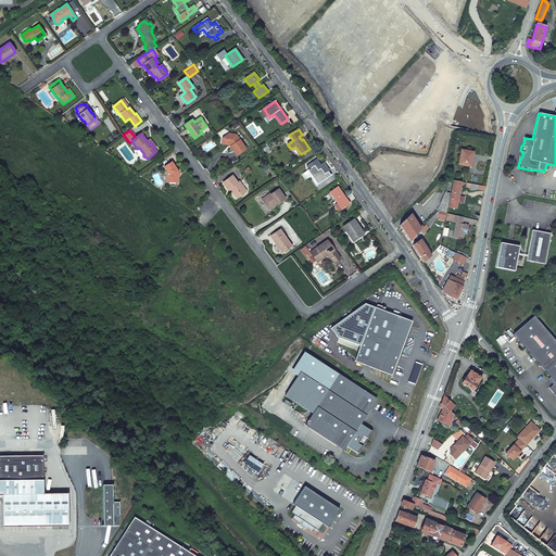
[(234,146),(231,147),(238,155),(247,149),(237,136),(229,136),(227,137),(226,140),(223,139),(222,144),(228,146),(230,144),(231,143),(234,146)]
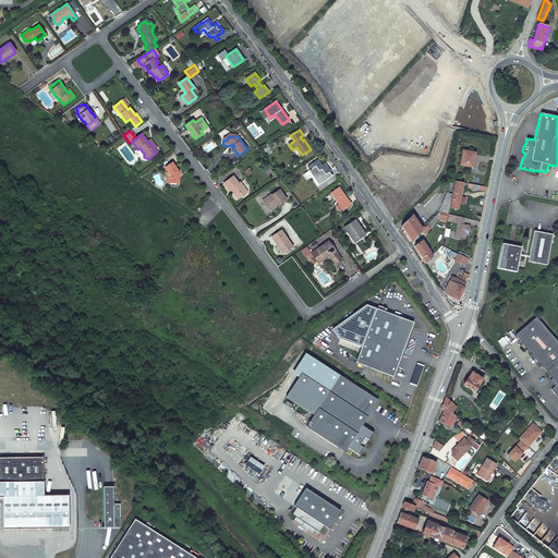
[(473,154),(463,152),(461,165),(472,167),(473,161),(472,161),(473,154)]
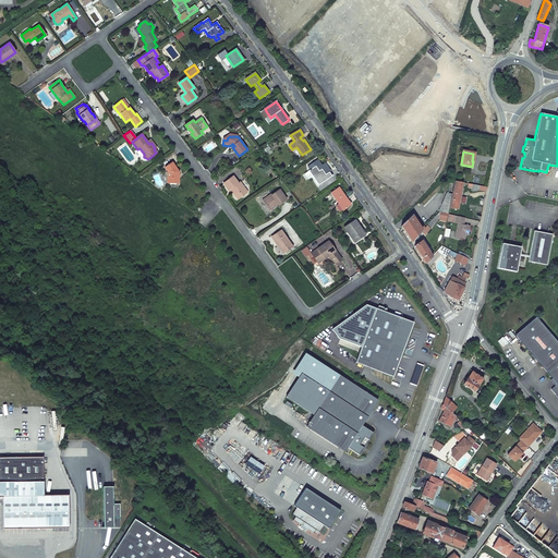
[(332,176),(327,167),(324,168),(322,166),(317,160),(308,167),(311,170),(308,171),(319,185),(332,176)]
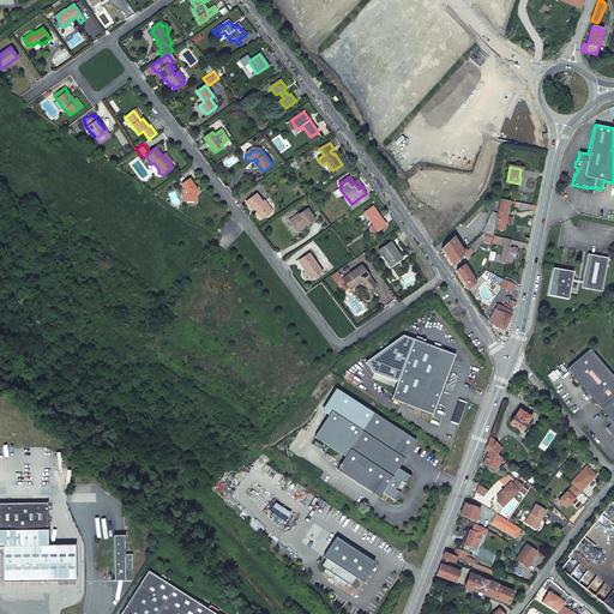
[(196,203),(196,194),(196,193),(197,190),(188,180),(181,186),(184,190),(184,202),(196,203)]
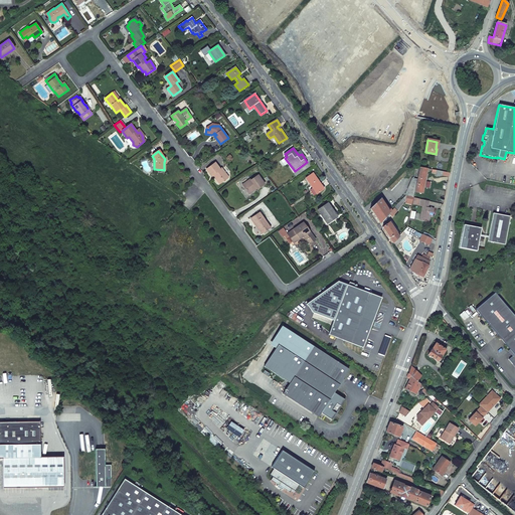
[(212,175),(217,181),(221,178),(223,180),(228,177),(221,168),(219,169),(214,163),(205,170),(211,176),(212,175)]
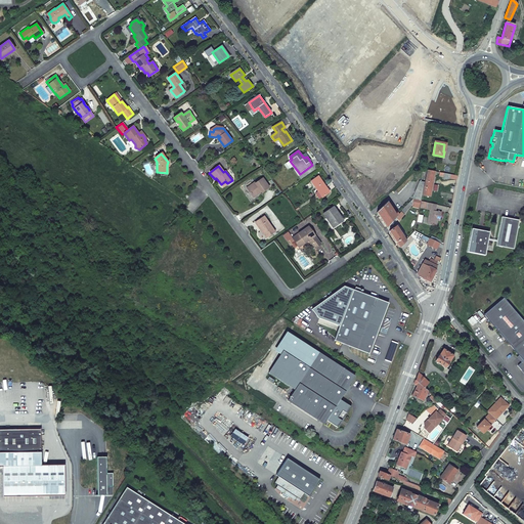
[(433,182),(435,171),(428,170),(423,195),(430,197),(433,182)]
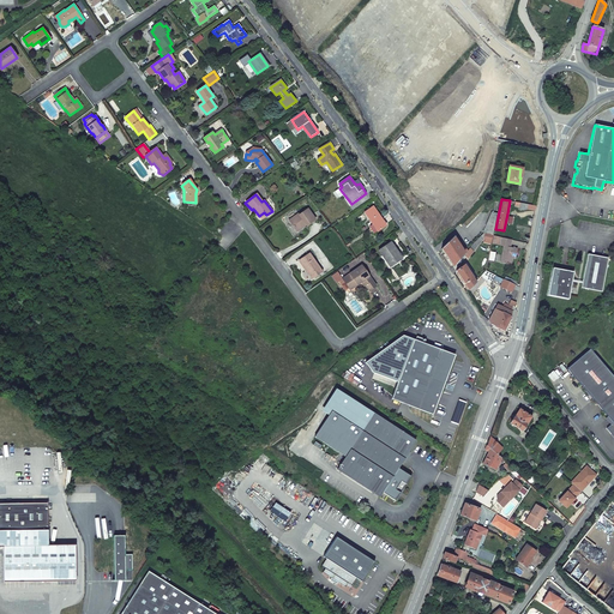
[(369,227),(374,234),(385,226),(381,218),(374,206),(365,212),(373,224),(369,227)]
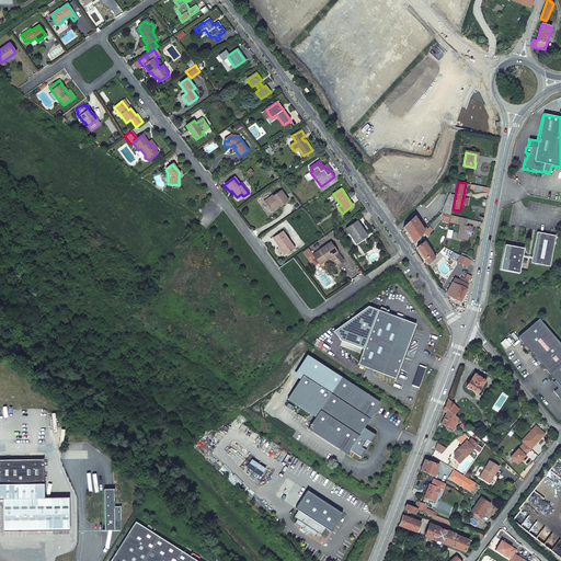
[(264,202),(271,210),(279,205),(279,206),(281,207),(288,202),(282,192),(274,196),(273,195),(264,202)]
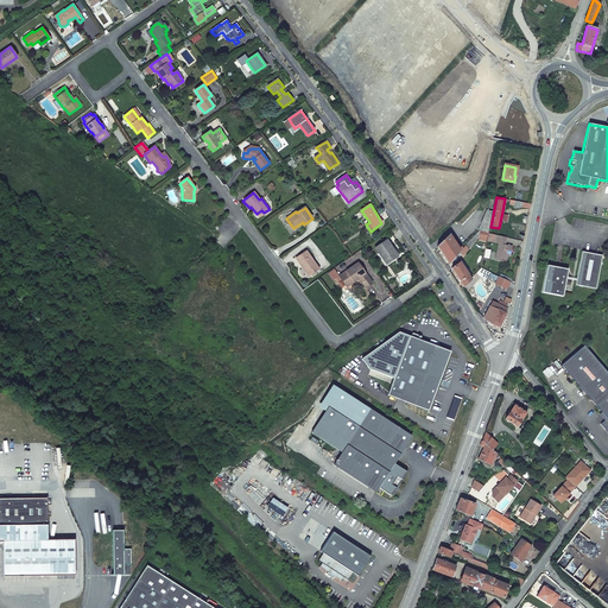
[(481,230),(488,232),(492,211),(487,210),(479,230),(480,230),(481,230)]
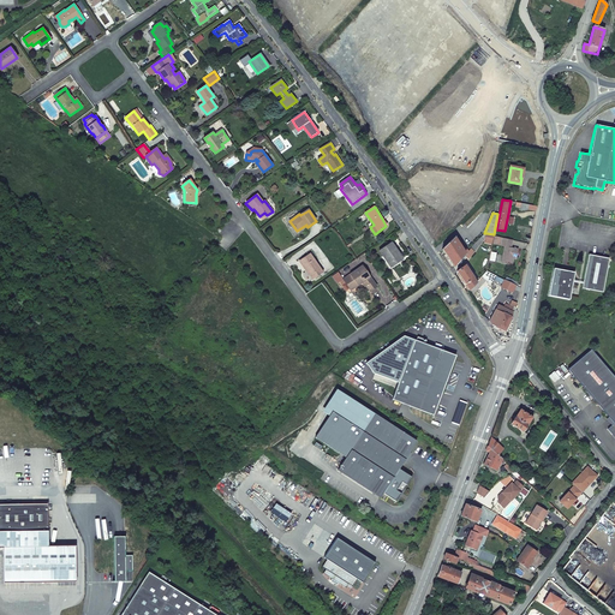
[(442,249),(454,267),(469,252),(466,249),(464,250),(455,237),(442,249)]
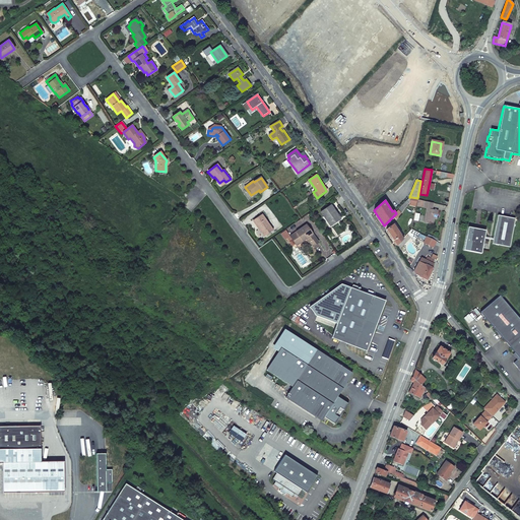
[(425,201),(417,200),(416,203),(416,205),(424,207),(424,208),(428,209),(425,223),(434,224),(435,218),(435,216),(437,216),(439,211),(433,209),(434,203),(425,201)]
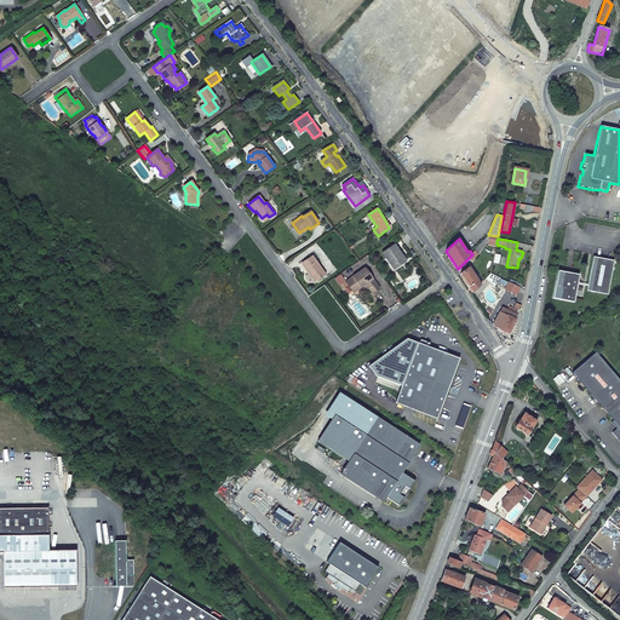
[(397,263),(400,265),(406,262),(395,245),(383,253),(392,267),(397,263)]
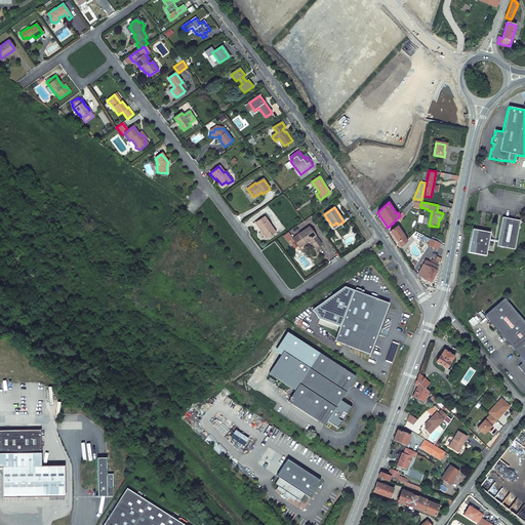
[(146,218),(152,224),(156,217),(150,213),(146,218)]
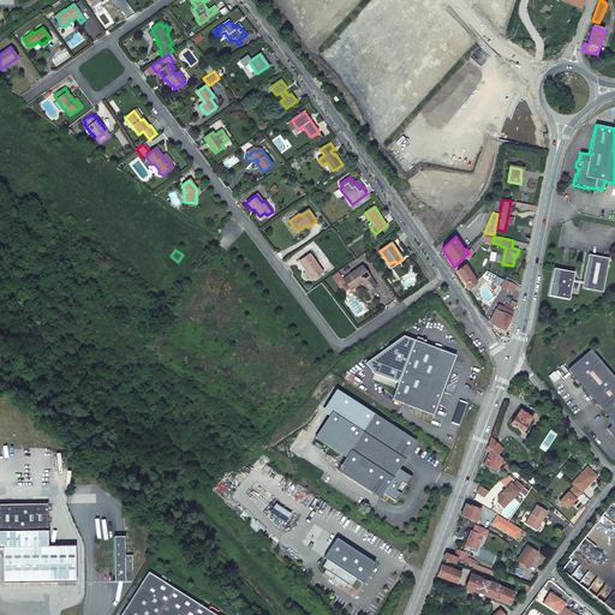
[(308,269),(305,270),(309,275),(310,275),(312,279),(322,272),(310,254),(302,260),(308,269)]
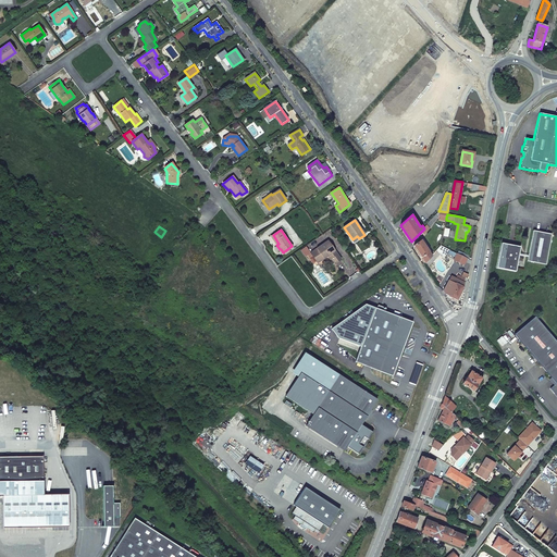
[(533,231),(529,255),(528,257),(527,261),(545,264),(552,234),(533,231)]
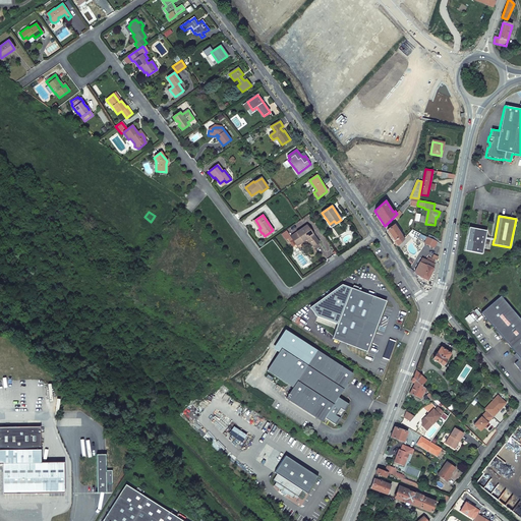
[(388,230),(398,245),(404,239),(394,225),(388,230)]
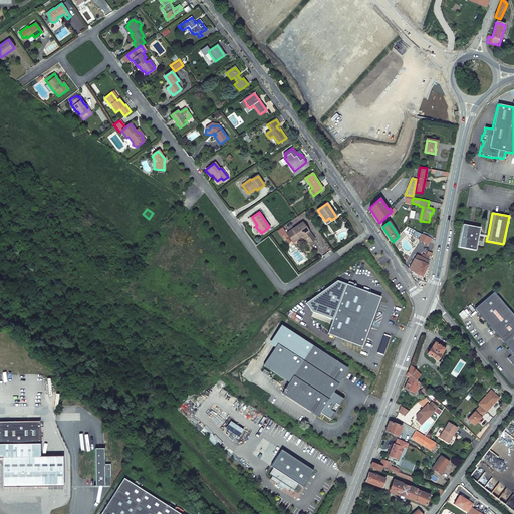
[(314,240),(302,223),(286,234),(293,243),(302,236),(304,239),(305,239),(309,244),(314,240)]
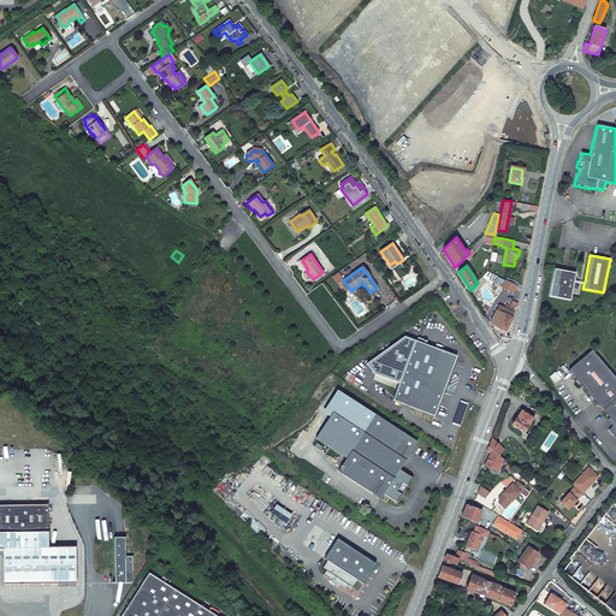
[(570,300),(574,283),(574,280),(575,272),(555,268),(550,296),(570,300)]
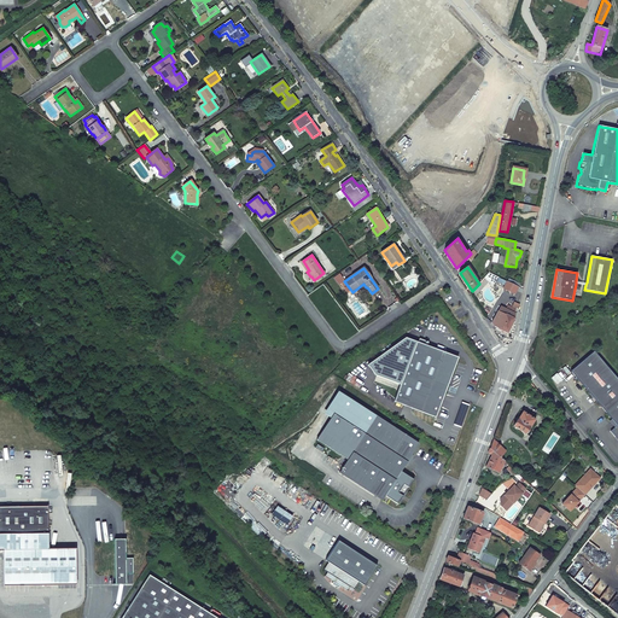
[(508,283),(503,289),(516,295),(517,291),(522,293),(523,290),(508,283)]
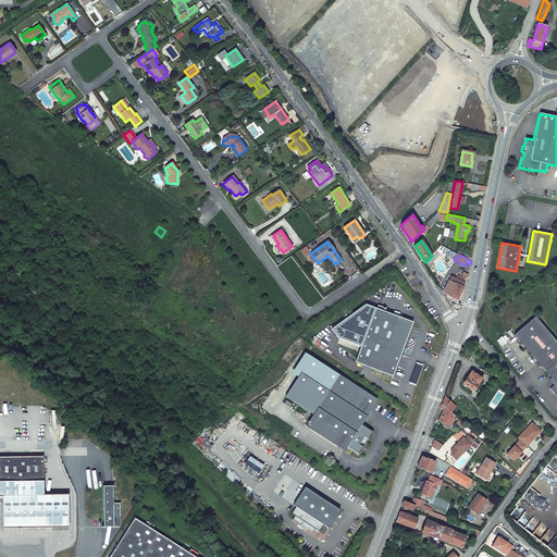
[(456,277),(452,275),(444,291),(446,294),(457,300),(463,286),(466,279),(458,275),(456,277)]
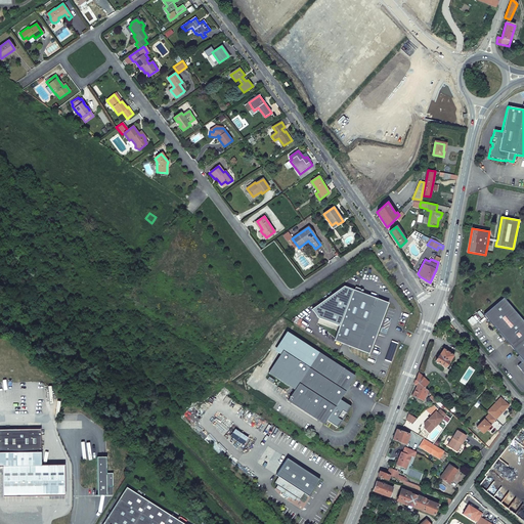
[(369,354),(389,303),(362,293),(355,290),(354,290),(335,341),(369,354)]
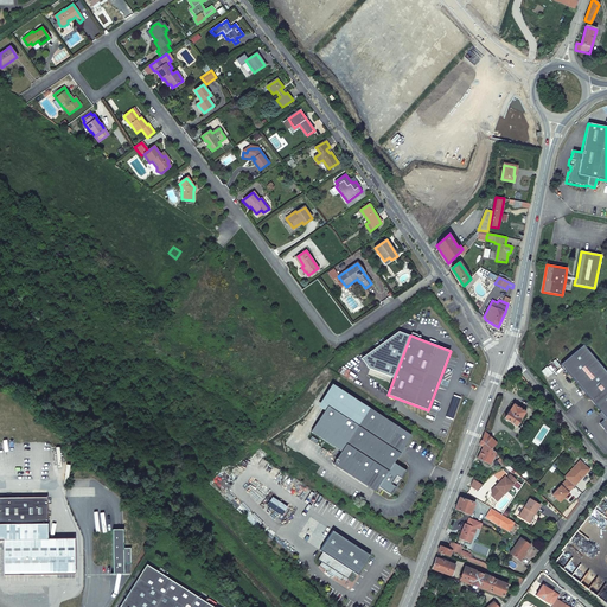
[(606,371),(585,345),(561,364),(601,411),(606,419),(605,420),(600,423),(605,429),(606,428),(606,429),(606,371)]
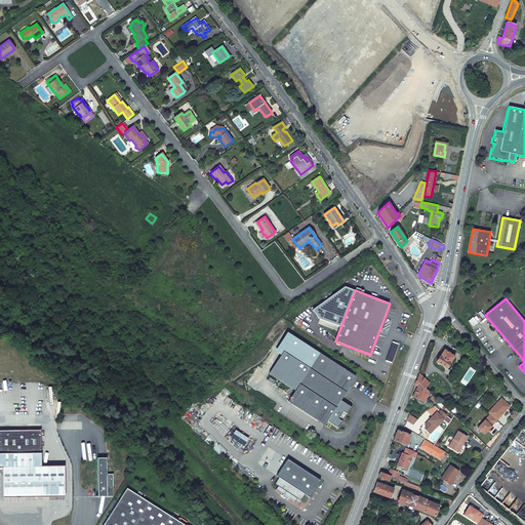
[(436,362),(446,368),(454,355),(449,352),(448,352),(447,353),(444,351),(440,357),(436,362)]
